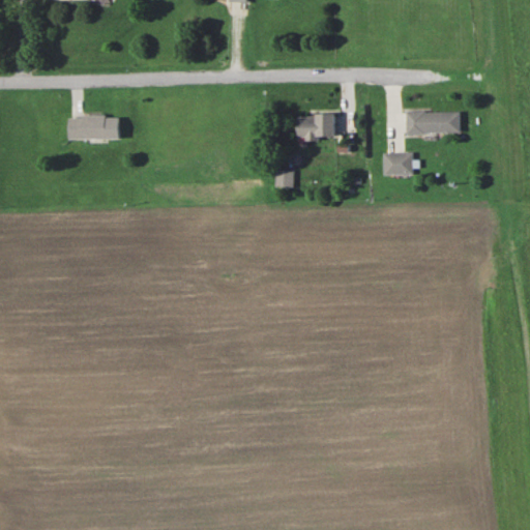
[(461,133),(461,111),(406,112),(407,134),(461,133)]
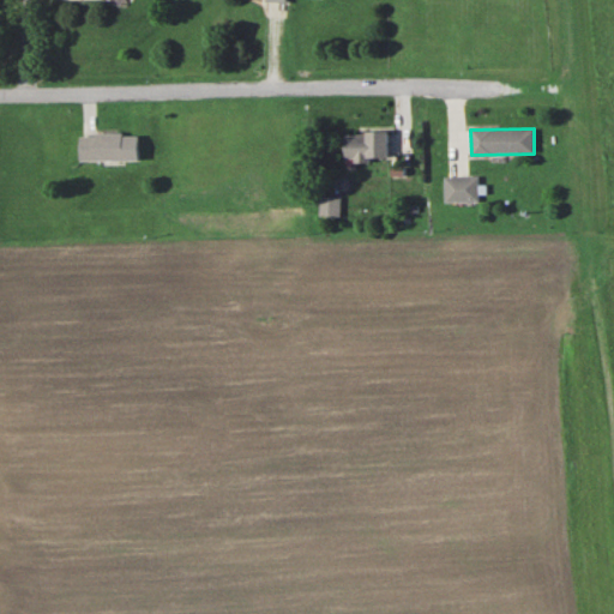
[(344,133),(344,169),(355,169),(355,161),(389,160),(387,132),(344,133)]
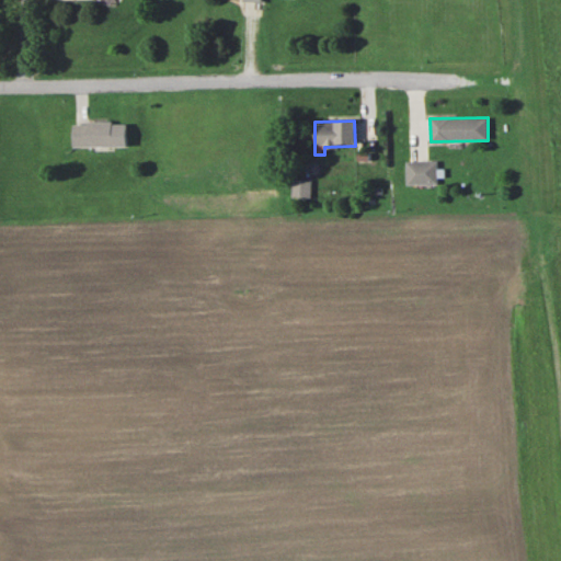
[(125,147),(126,123),(71,123),(71,147),(125,147)]
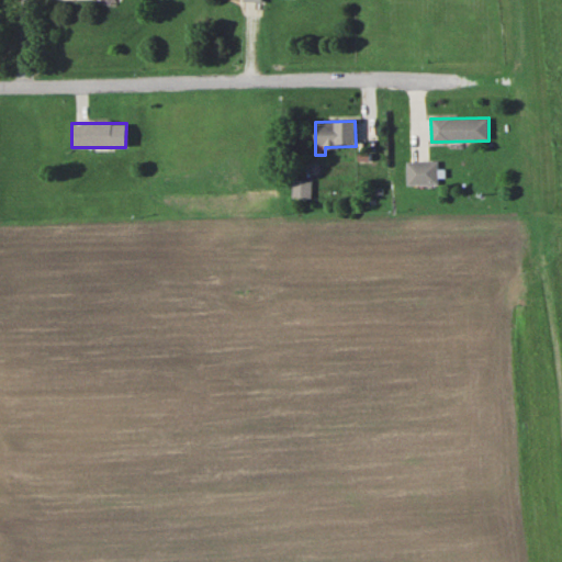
[(406,161),(406,186),(438,184),(438,161),(406,161)]
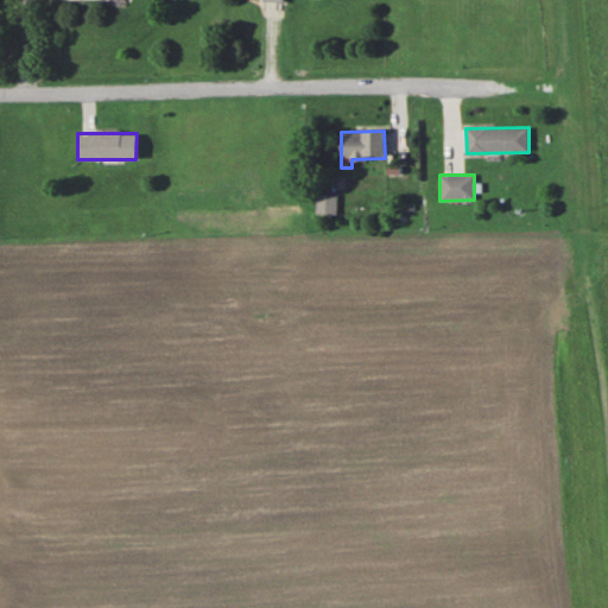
[(336,195),(316,195),(315,215),(336,215),(336,195)]
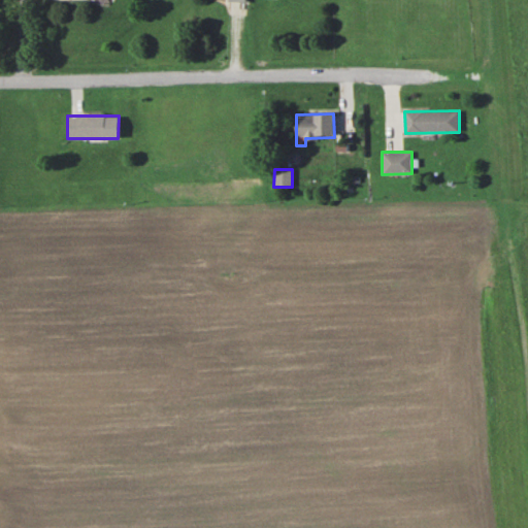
All buildings are outlined.
